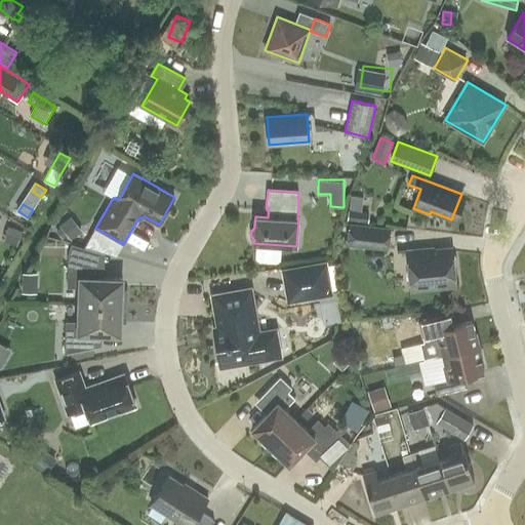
[(347,219),(368,221),(369,212),(348,210),(347,219)]
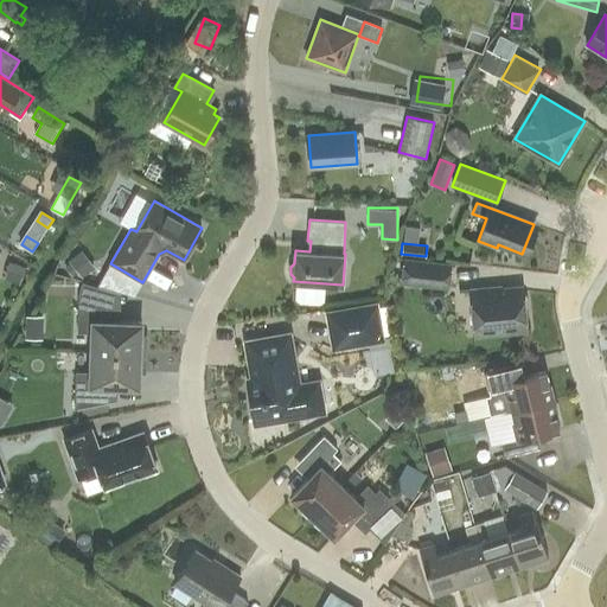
[(71,263),(66,267),(74,276),(78,273),(82,278),(94,269),(81,253),(70,262),(71,263)]
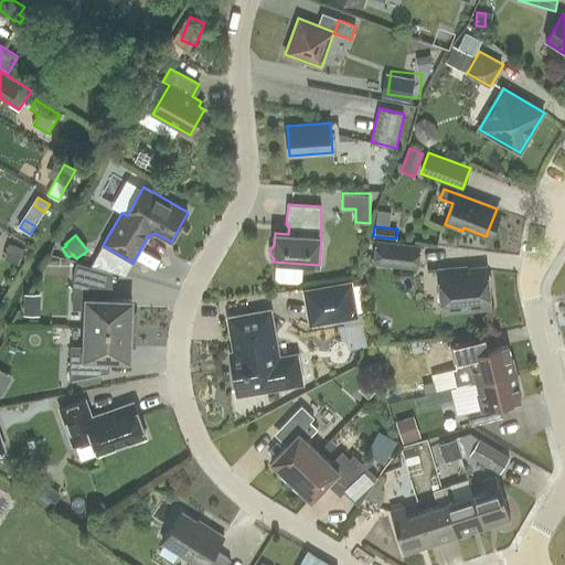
[(373,263),(418,268),(420,246),(376,241),(373,263)]
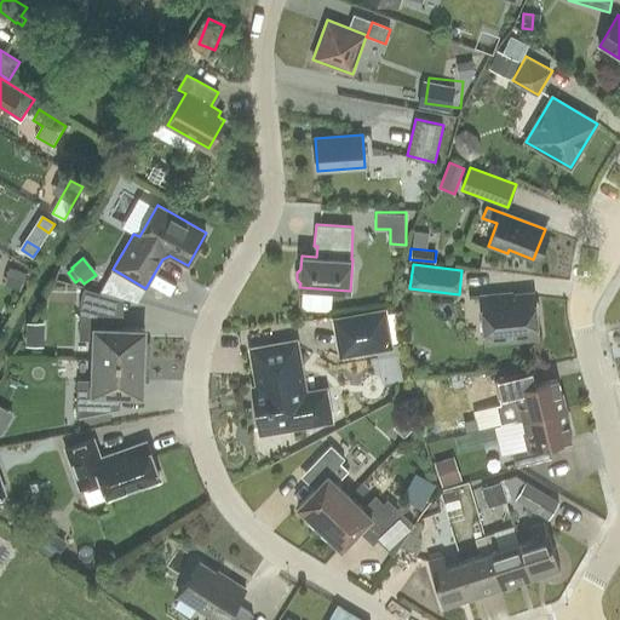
[(15,270),(10,286),(21,290),(26,274),(15,270)]
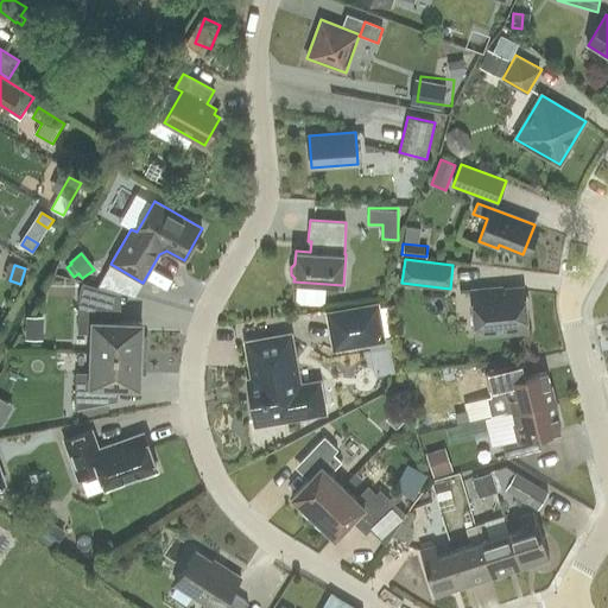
[(524,293),(524,290),(524,285),(472,290),(475,334),(527,328),(526,311),(530,306),(529,297),(524,293)]
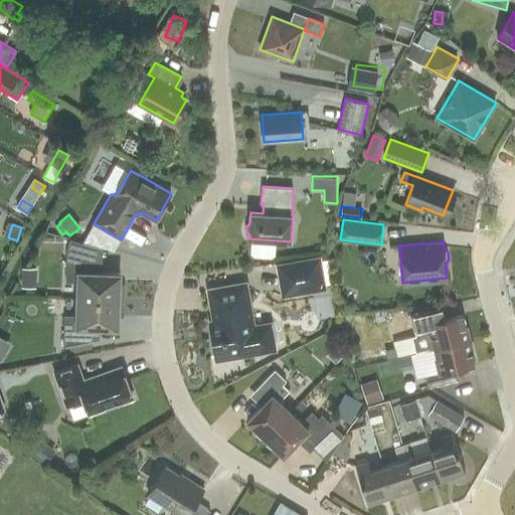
[(77,282),(77,299),(124,301),(125,285),(120,285),(121,274),(97,273),(97,260),(66,250),(65,282),(77,282)]
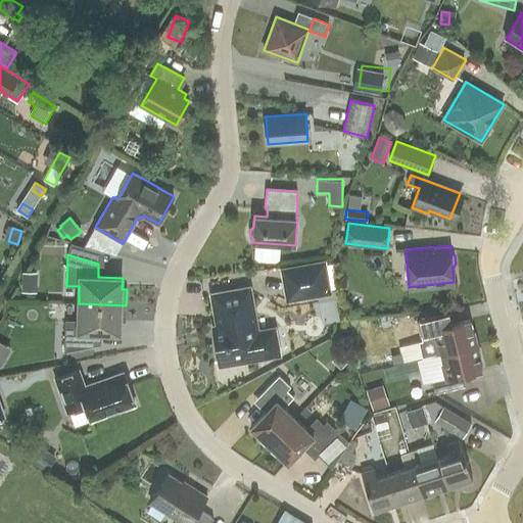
[(280,268),(286,301),(332,294),(326,259),(280,268)]
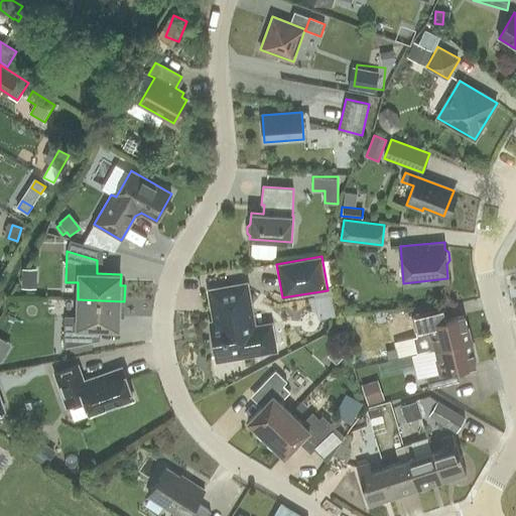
[(210,291),(215,320),(218,338),(213,339),(216,360),(257,353),(256,347),(276,343),(272,320),(253,325),(246,285),(210,291)]
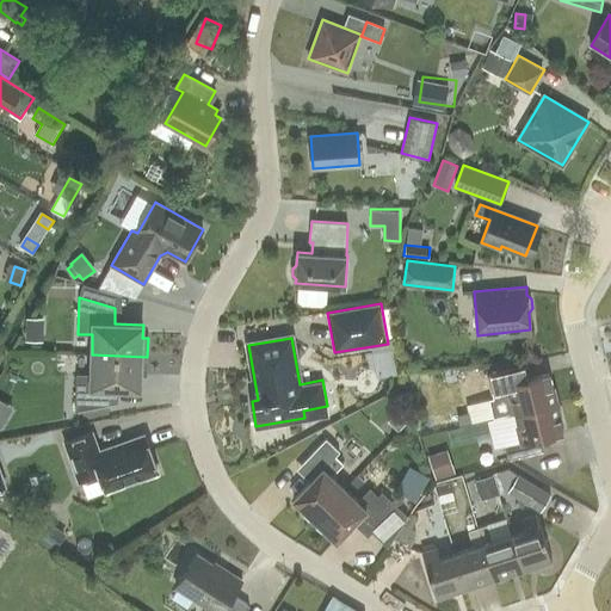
[(147,376),(147,357),(92,355),(91,375),(76,375),(75,412),(111,403),(112,388),(141,389),(141,376),(147,376)]
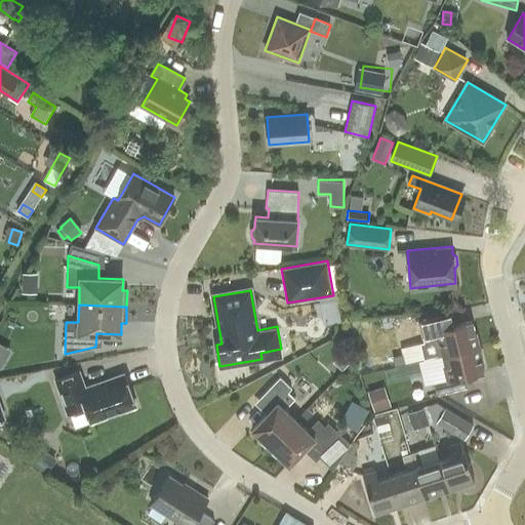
[(455,325),(453,314),(419,322),(423,342),(420,342),(423,360),(426,359),(478,347),(472,321),(455,325)]
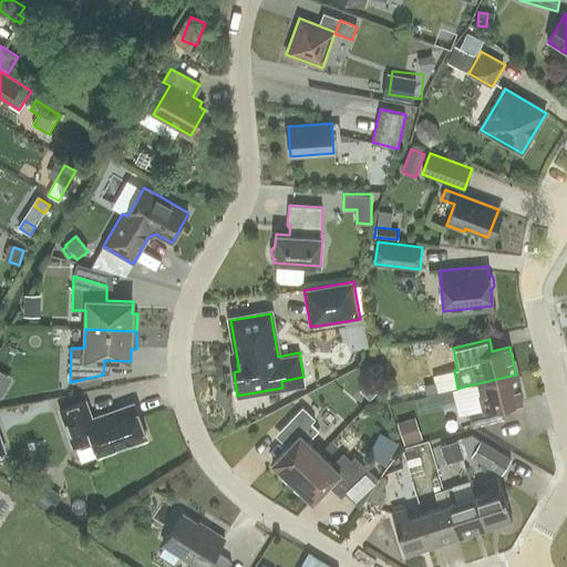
[(516,374),(460,388),(465,410),(483,405),(484,410),(468,414),(472,426),(498,420),(496,408),(523,401),(516,374)]
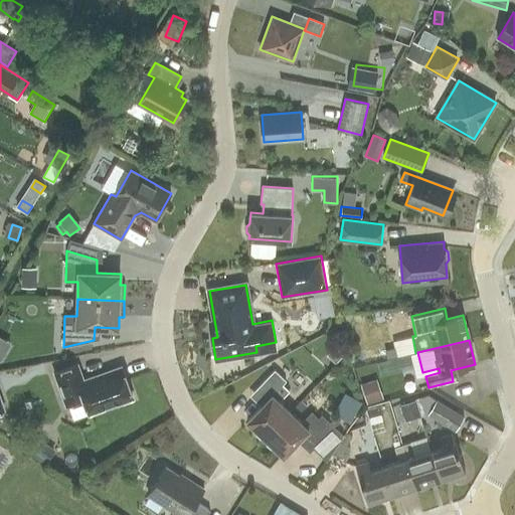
[(395,350),(385,353),(387,360),(397,357),(395,350)]
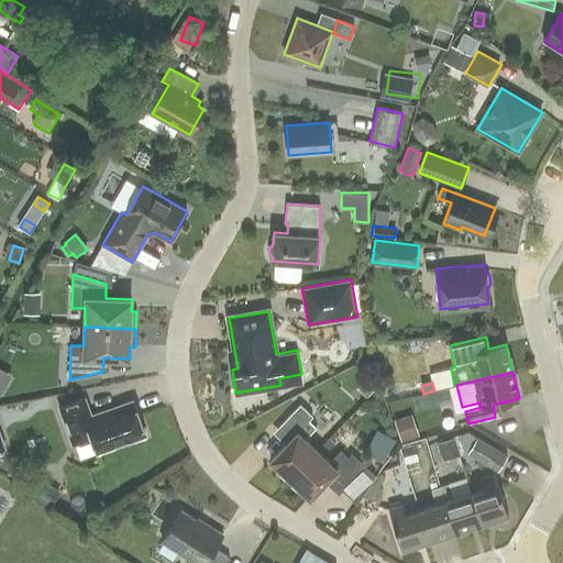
[(91,437),(97,453),(145,435),(133,401),(90,417),(85,399),(59,408),(73,443),(91,437)]
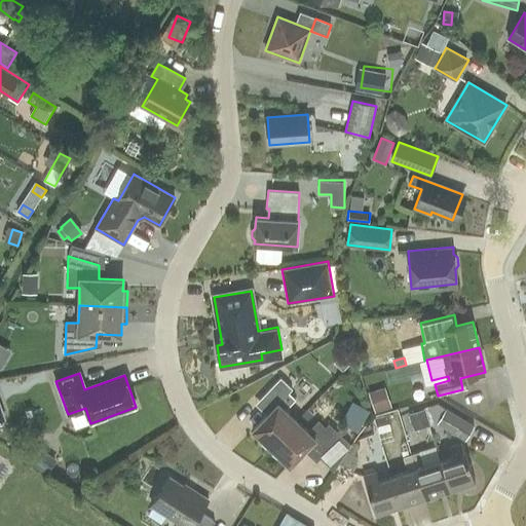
[(253,429),(271,448),(297,421),(286,410),(296,400),(289,392),(292,389),(280,378),(259,400),(270,411),(253,429)]
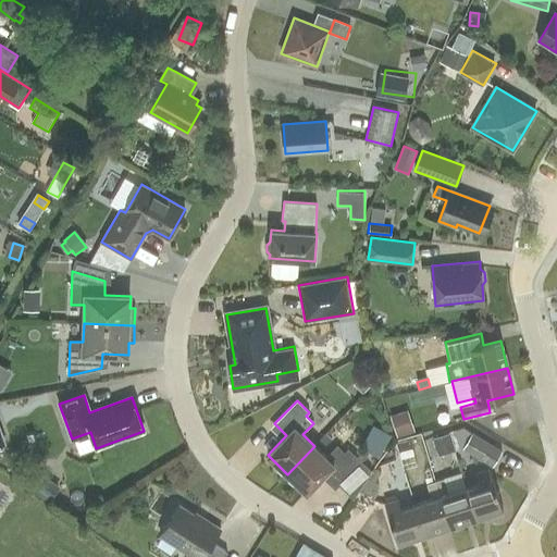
[(390,416),(397,437),(415,432),(408,410),(390,416)]
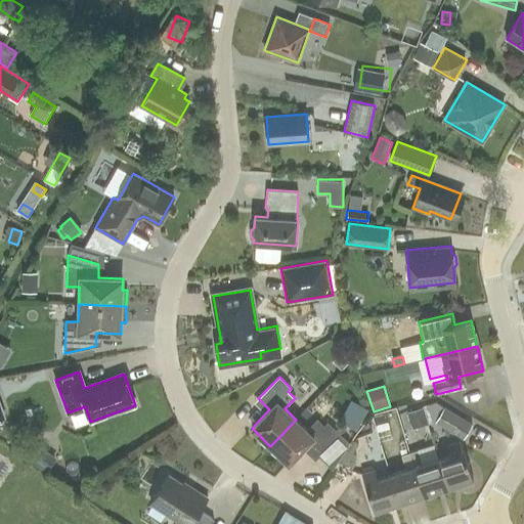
[(422,406),(407,411),(412,428),(428,423),(422,406)]
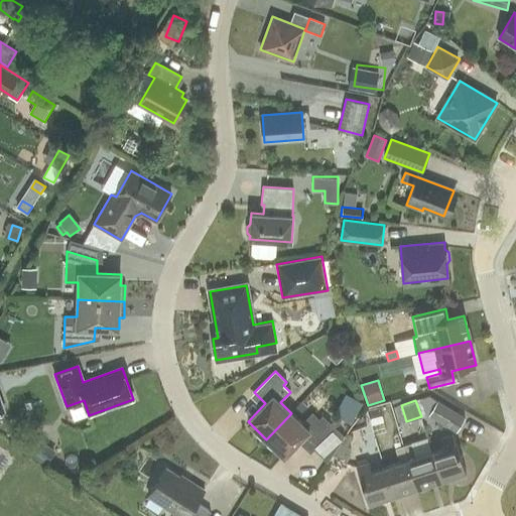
[(465,417),(436,400),(428,414),(457,431),(465,417)]
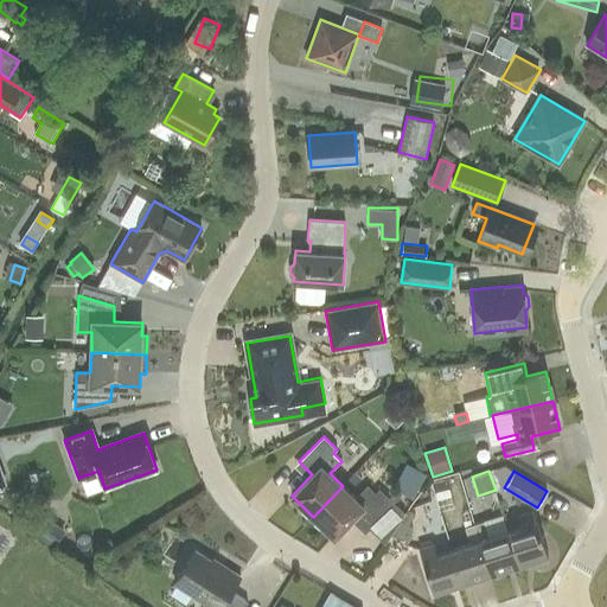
[(356,498),(343,486),(313,517),(334,537),(356,516),(370,529),(394,503),(379,490),(375,493),(368,486),(356,498)]
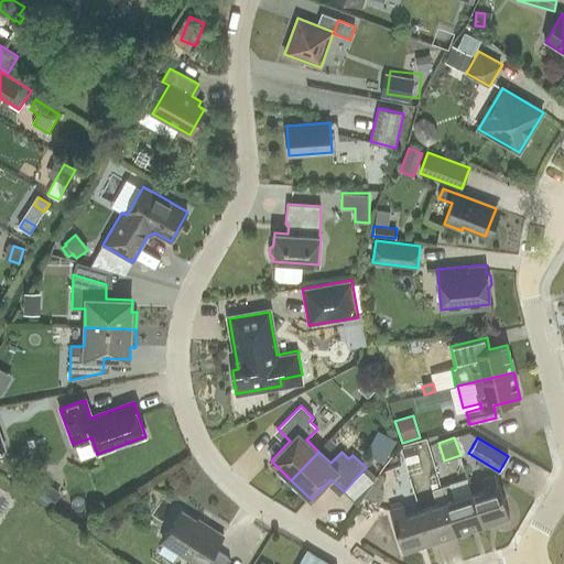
[(372,468),(351,484),(359,494),(380,479),(372,468)]
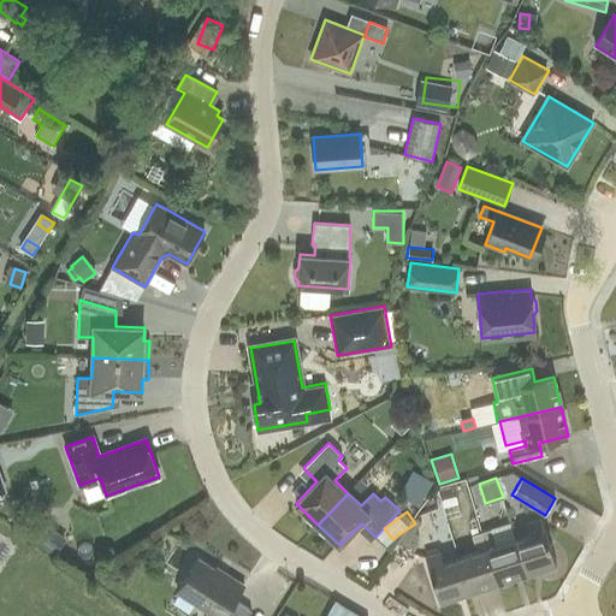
[(531,535),(516,540),(527,576),(557,567),(542,519),(527,523),(531,535)]
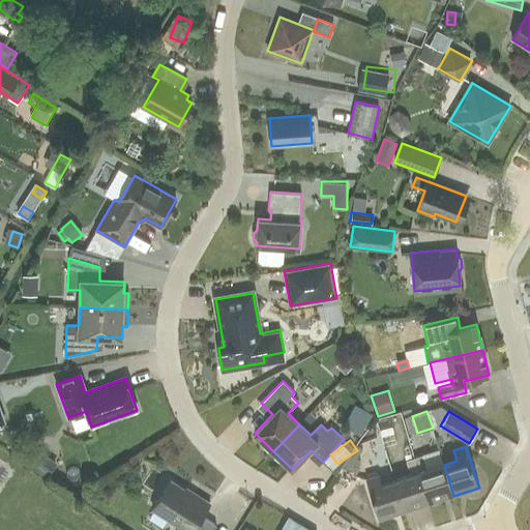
[(429,503),(453,496),(444,465),(428,470),(422,455),(414,458),(429,503)]
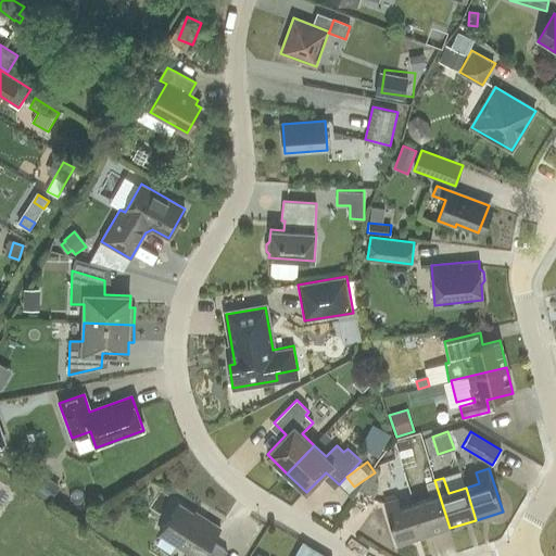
[(424,536),(450,528),(434,480),(426,483),(431,498),(414,504),(424,536)]
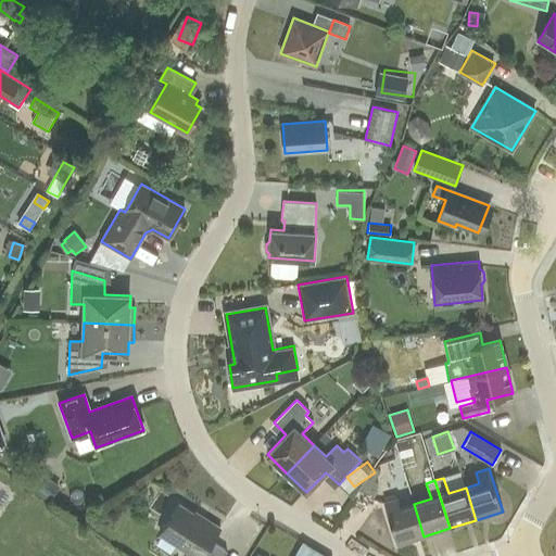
[(424,536),(414,504),(401,508),(397,498),(384,503),(397,545),(424,536)]
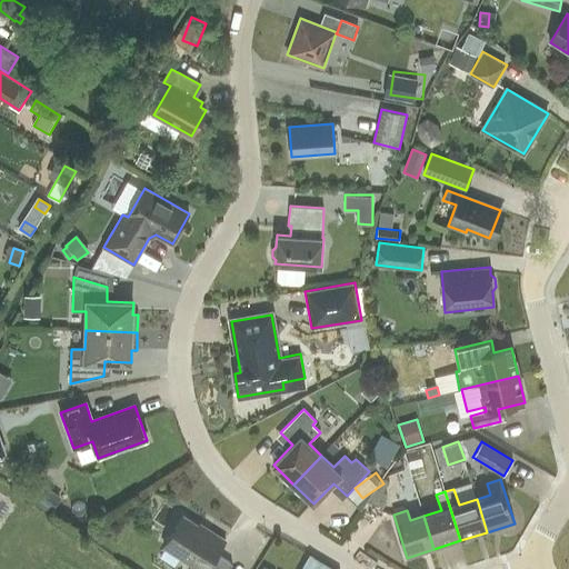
[(182,517),(163,547),(196,567),(195,568),(229,568),(232,565),(217,555),(226,541),(208,530),(207,532),(182,517)]
